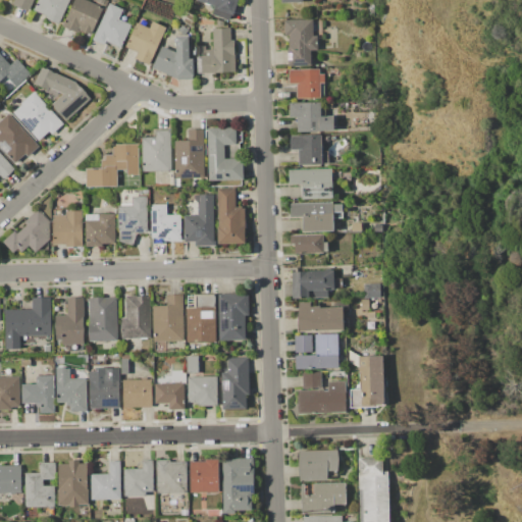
[(34,0),(29,12),(13,4),(15,0),(34,0)]
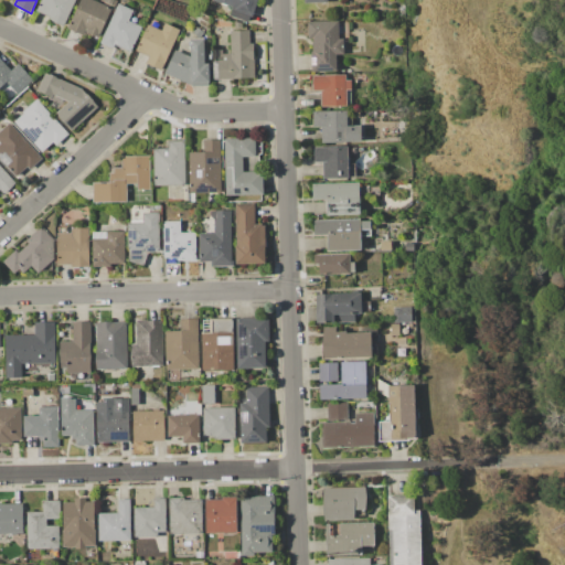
[(36,11),(41,0),(75,0),(64,25),(50,19),(51,18),(36,11)]
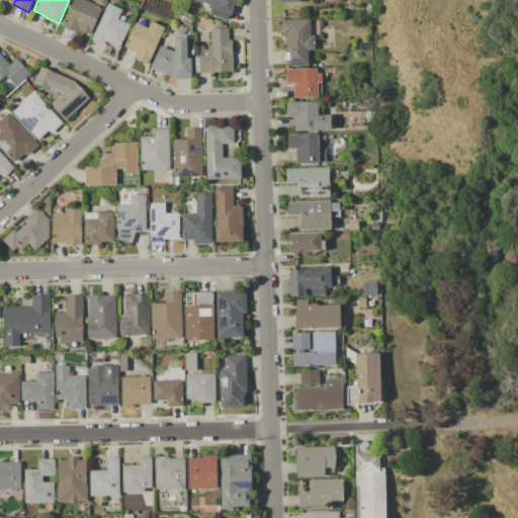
[(66,18),(75,0),(85,0),(91,3),(92,0),(105,0),(107,1),(99,18),(98,18),(91,34),(79,29),(77,32),(64,26),(68,19),(66,18)]
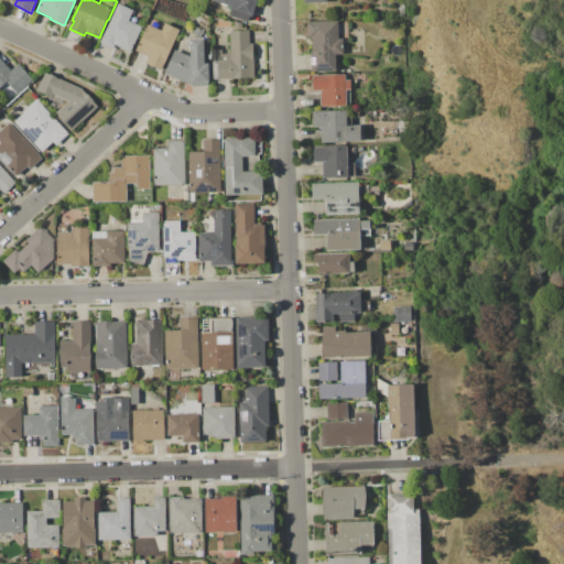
[(256,0),(252,17),(249,15),(248,21),(229,15),(231,10),(225,9),(226,6),(220,4),(221,2),(213,0),(256,0)]
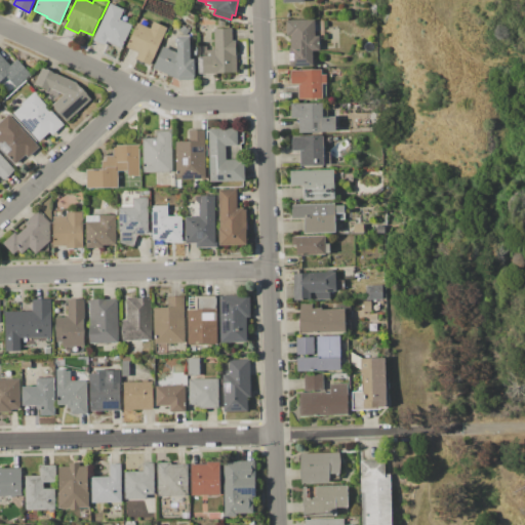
[(94,39),(110,3),(124,10),(120,19),(132,25),(122,47),(109,42),(107,45),(94,39)]
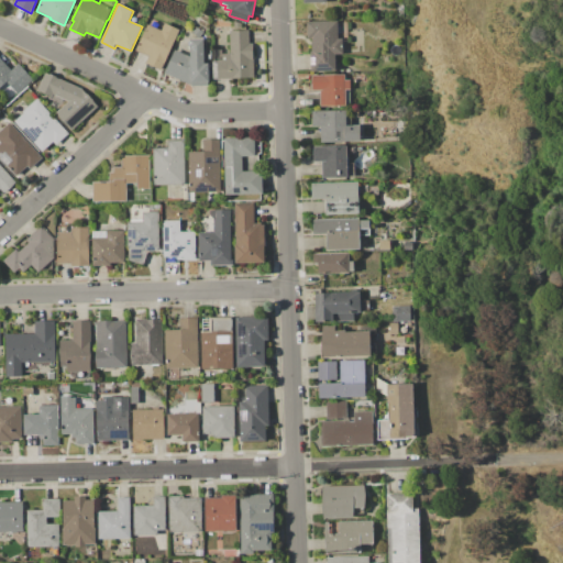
[(307,22),(339,21),(339,39),(344,39),(344,53),(337,54),(338,70),(312,72),(311,39),(307,39),(307,22)]
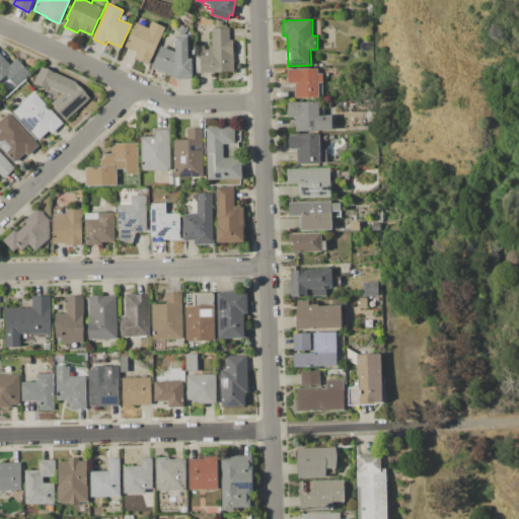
[(126,47),(136,23),(148,28),(151,21),(165,27),(149,66),(134,59),(137,52),(126,47)]
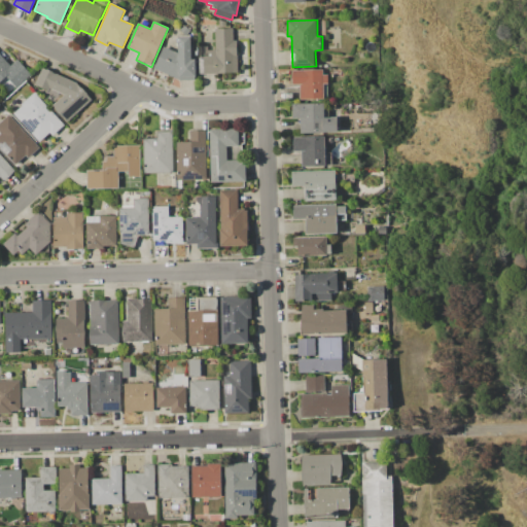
[(183,25),(190,31),(187,36),(179,30),(183,25)]
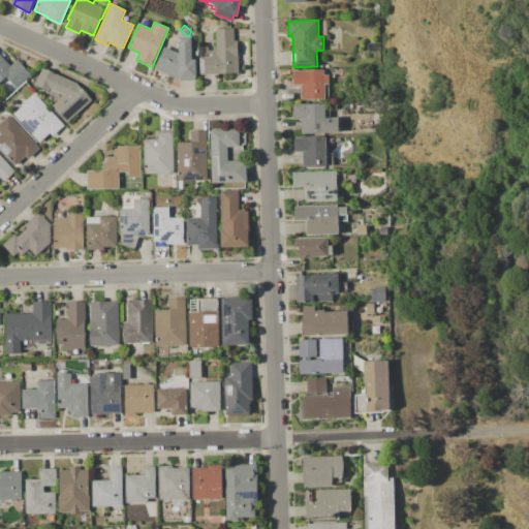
[(215,29),(234,28),(235,41),(238,41),(240,73),(200,75),(199,48),(209,47),(209,51),(216,51),(215,29)]
